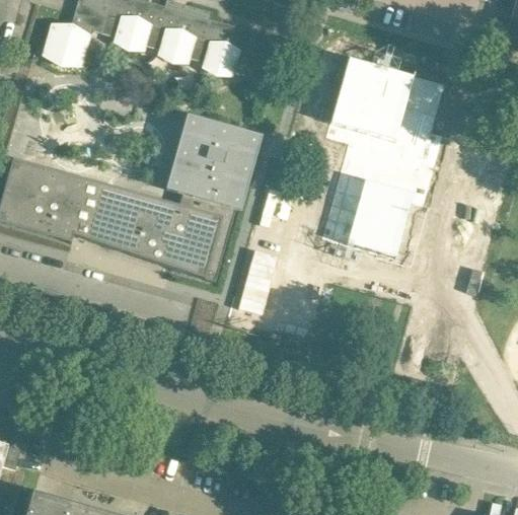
[(241,50),(278,60),(284,39),(253,30),(251,40),(234,34),(236,26),(210,18),(212,10),(174,0),(167,0),(165,6),(144,0),(78,0),(75,12),(72,23),(52,22),(45,48),(43,55),(46,51),(62,62),(84,62),(92,33),(88,31),(89,27),(116,35),(115,38),(130,46),(144,46),(144,51),(145,51),(146,45),(160,48),(159,50),(173,59),(189,59),(189,63),(191,57),(204,61),(204,63),(218,71),(232,71),(232,76),(233,76),(241,50)]
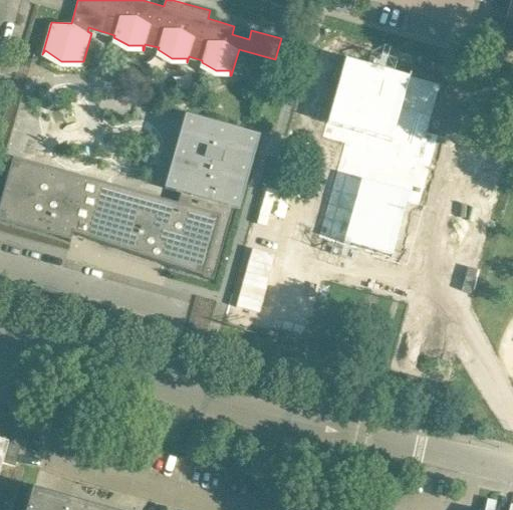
[(338,164),(318,235),(319,235),(393,256),(409,200),(420,203),(439,132),(428,129),(429,122),(441,80),(438,80),(345,54),(322,134),(344,140),(342,149),(342,150),(338,163),(338,164)]
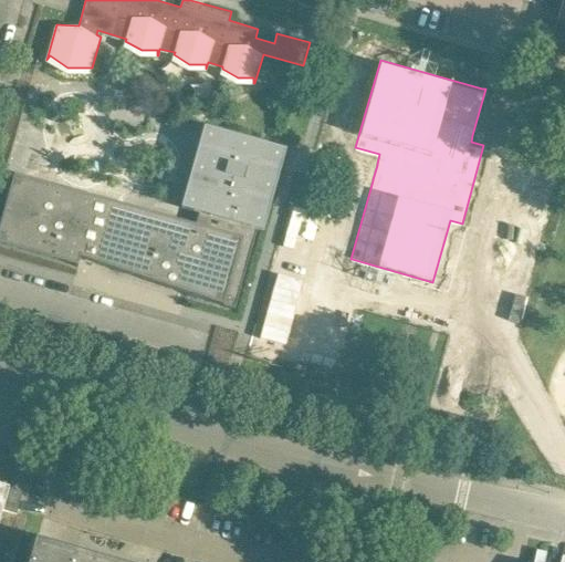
[(0,224),(0,241),(79,263),(81,255),(236,306),(258,227),(261,228),(264,229),(286,147),(281,145),(253,137),(205,124),(199,142),(181,205),(199,210),(196,222),(14,172),(0,224)]
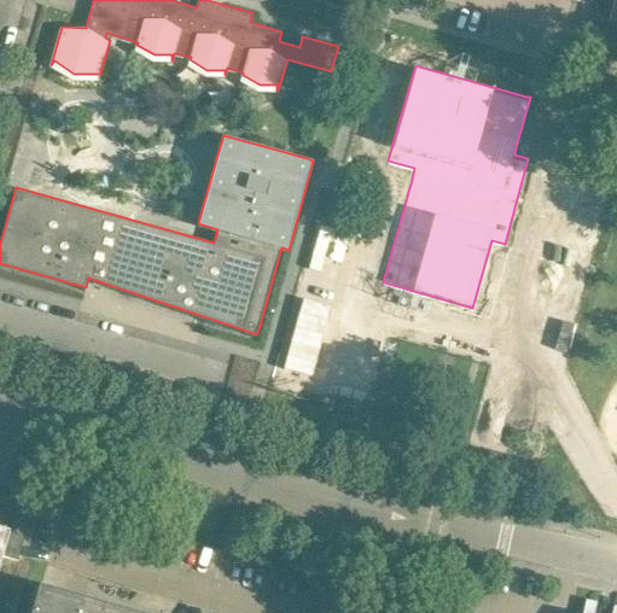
[(23,473),(33,476),(38,461),(28,459),(23,473)]
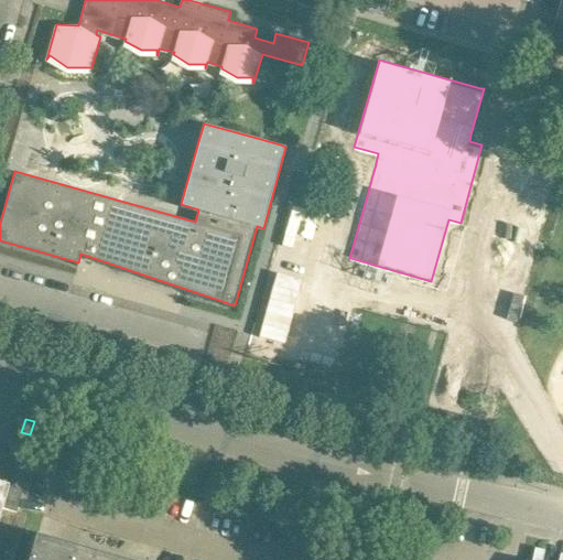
[(18,508),(18,506),(32,456),(0,447),(0,516),(3,506),(17,509),(18,508)]
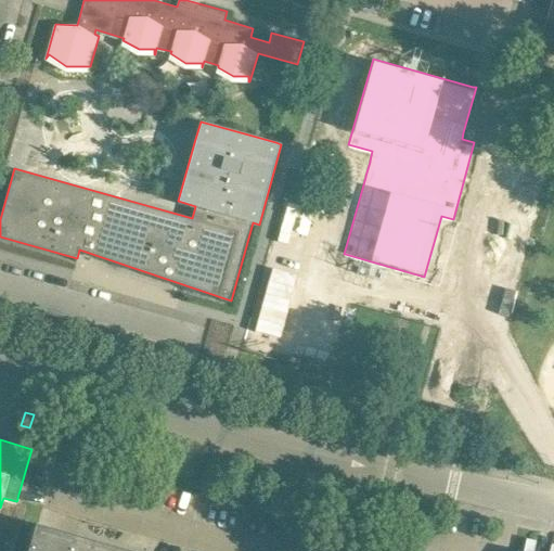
[(111,550),(40,530),(40,532),(37,530),(37,529),(36,529),(29,550),(111,550)]
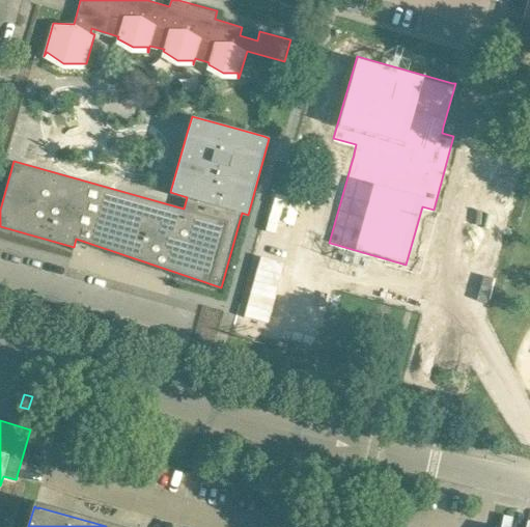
[(510,526),(512,515),(504,514),(500,526),(510,526)]
